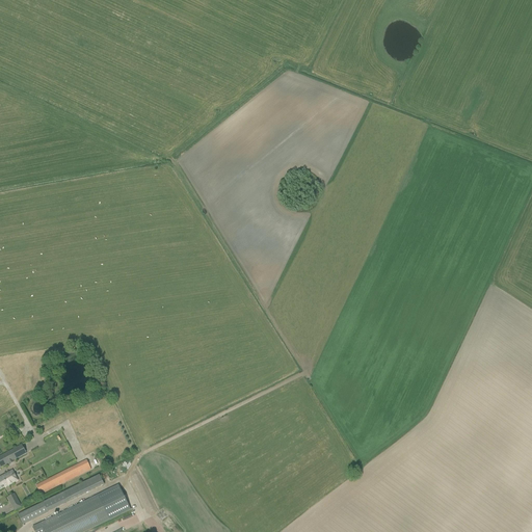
[(0,456),(0,468),(26,454),(22,445),(0,456)]
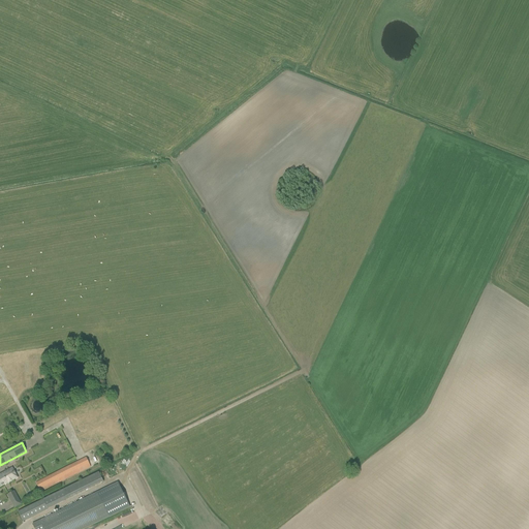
[(88,459),(35,479),(39,491),(92,469),(88,459)]
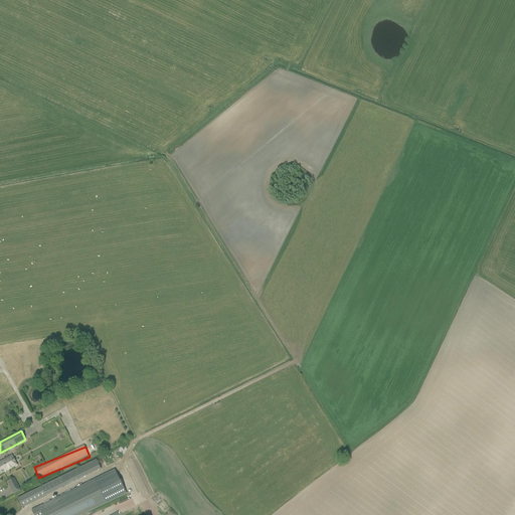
[(0,473),(4,471),(5,472),(17,466),(12,456),(0,462),(0,473)]
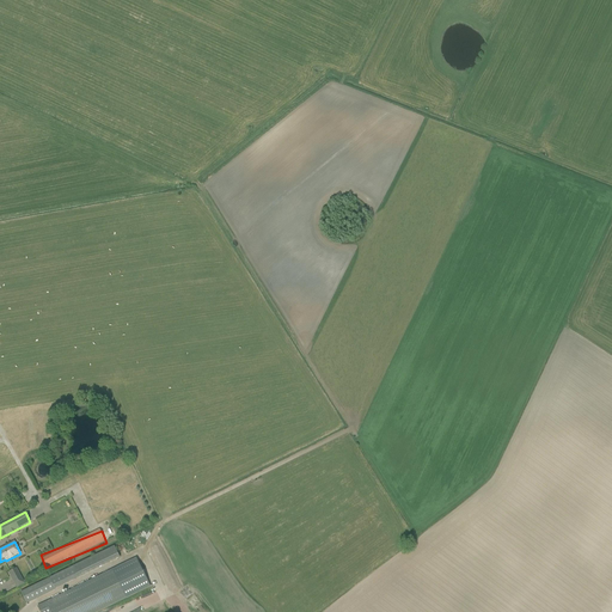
[(136,560),(37,607),(40,611),(97,611),(126,598),(127,600),(151,588),(136,560)]
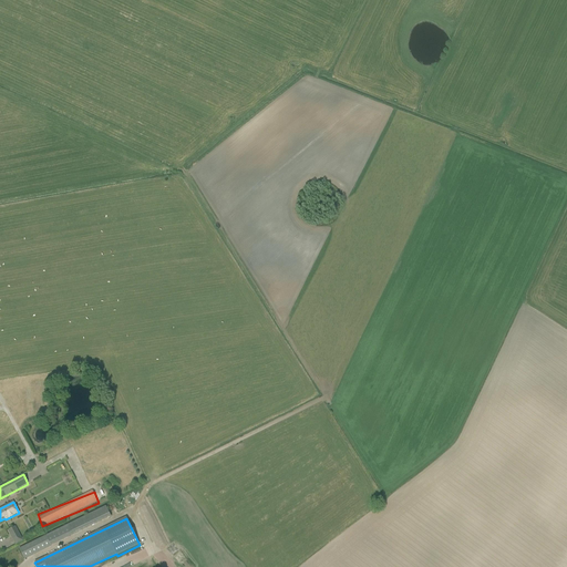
[(11,536),(16,545),(23,540),(16,526),(11,528),(13,535),(11,536)]
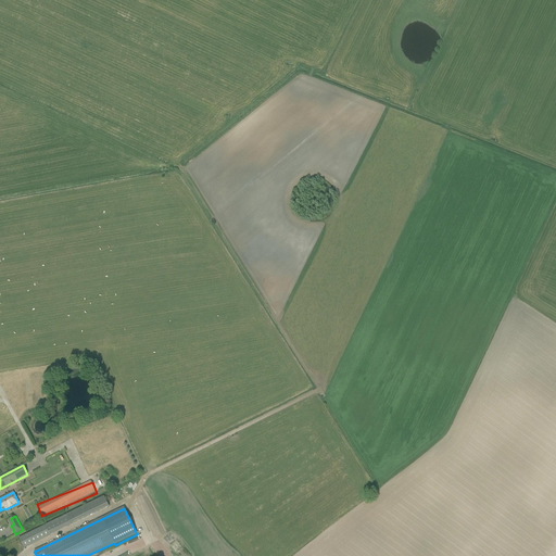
[(19,539),(24,548),(50,535),(45,526),(19,539)]
